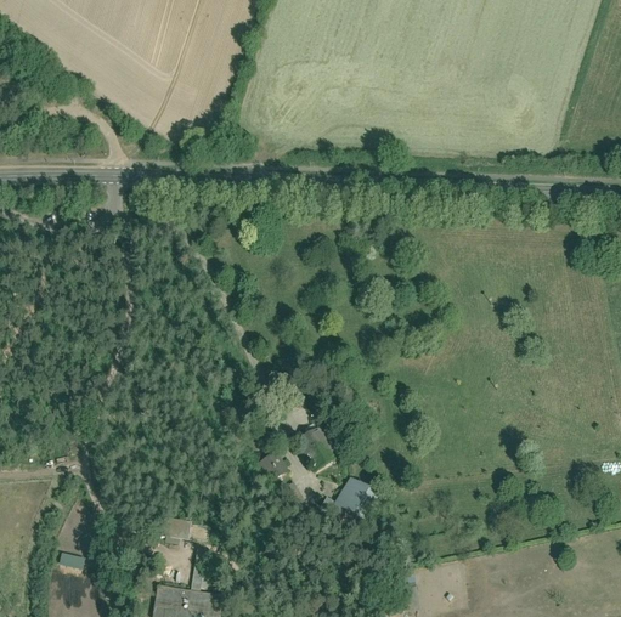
[(319,426),(298,439),(315,468),(336,456),(319,426)]
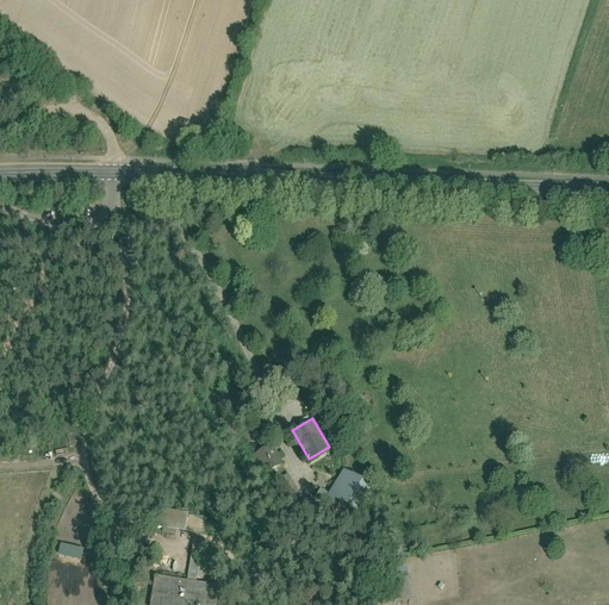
[(272,442),(254,453),(265,469),(281,460),(272,442)]
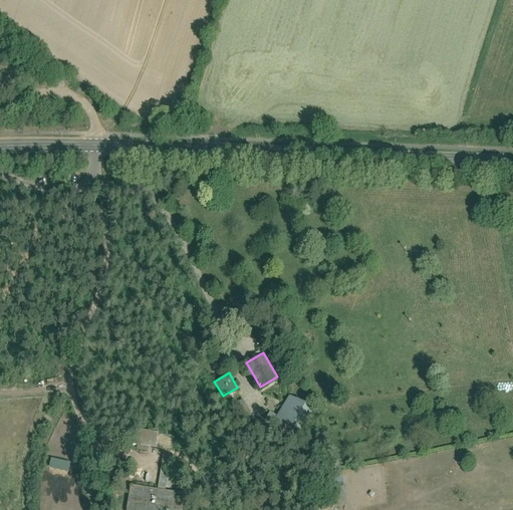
[(311,408),(290,395),(277,416),(280,418),(299,429),(311,408)]
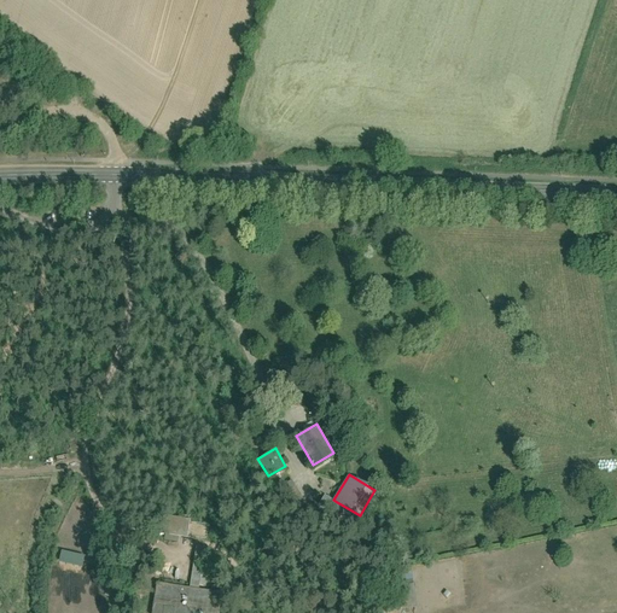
[(325,494),(320,502),(332,509),(337,502),(333,500),(325,494)]
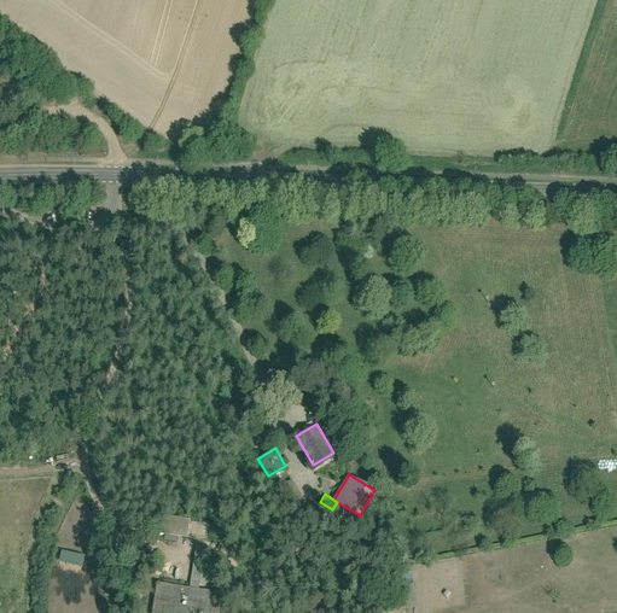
[(188,517),(167,514),(164,531),(186,535),(188,517)]
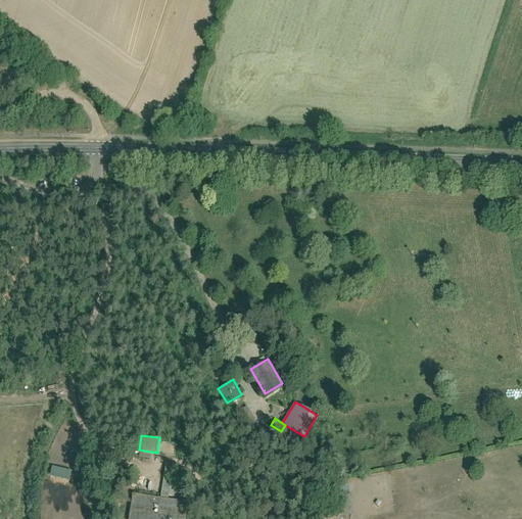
[(173,498),(178,463),(165,461),(160,496),(173,498)]
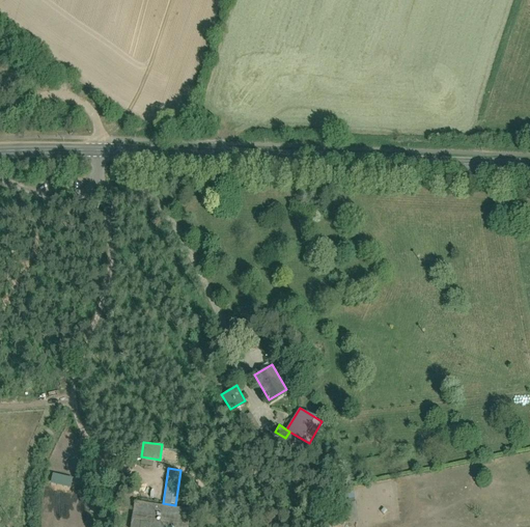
[(72,475),(53,471),(50,480),(70,484),(72,475)]
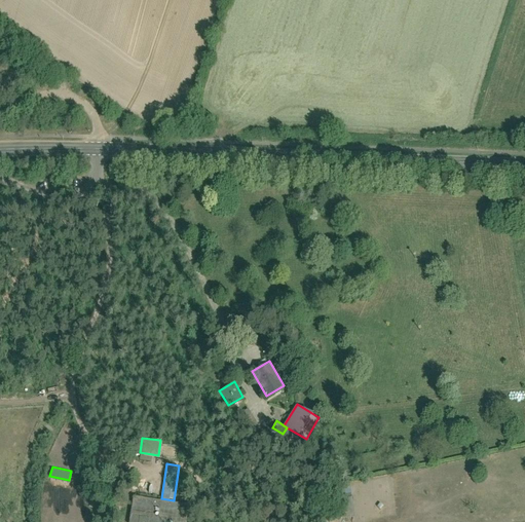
[(161,498),(133,494),(127,521),(181,521),(185,501),(174,500),(161,498)]
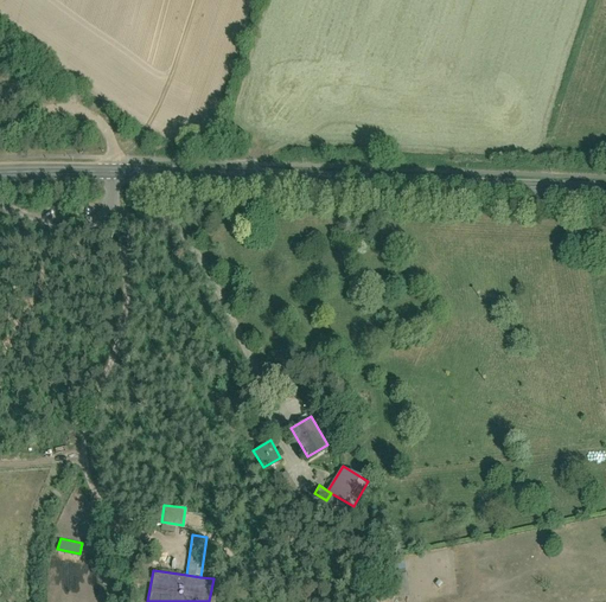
All buildings are outlined.
